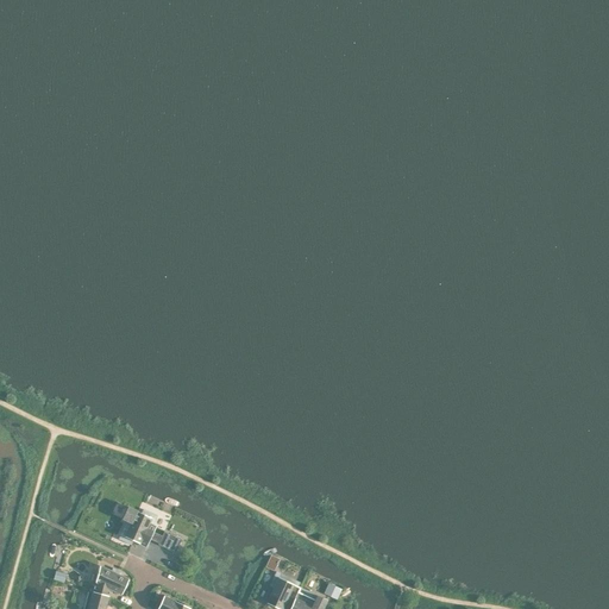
[(125,525),(120,534),(125,537),(124,537),(146,547),(151,538),(159,541),(157,545),(175,552),(181,539),(164,531),(162,535),(154,532),(156,527),(152,526),(157,515),(143,509),(140,513),(127,507),(121,519),(131,522),(129,527),(125,525)]
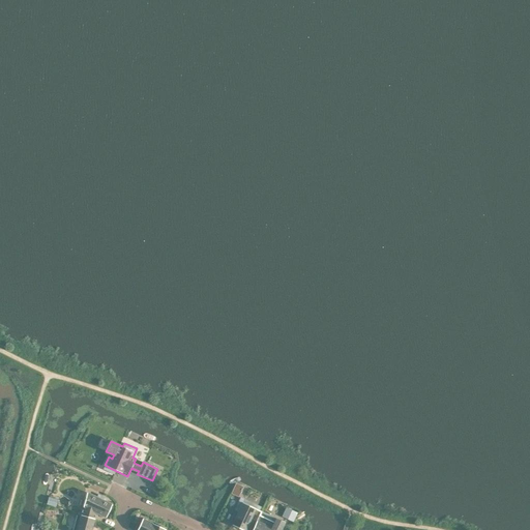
[(242,489),(241,488),(242,487),(236,483),(231,493),(238,496),(241,490),(242,489)]
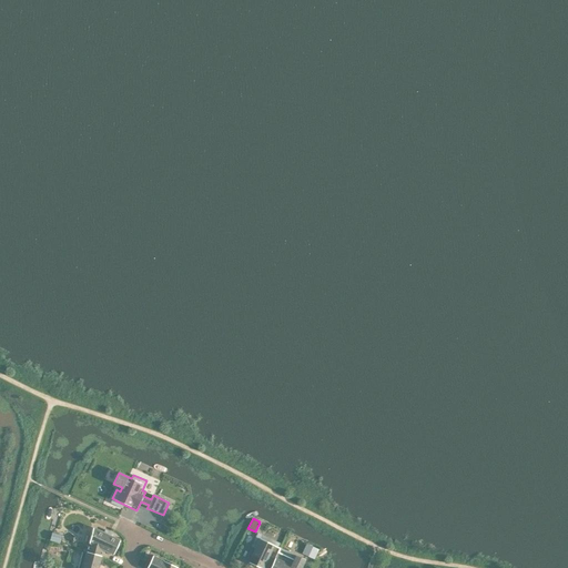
[(87,551),(101,556),(103,549),(113,555),(120,540),(112,537),(113,534),(104,529),(103,533),(93,528),(87,551)]
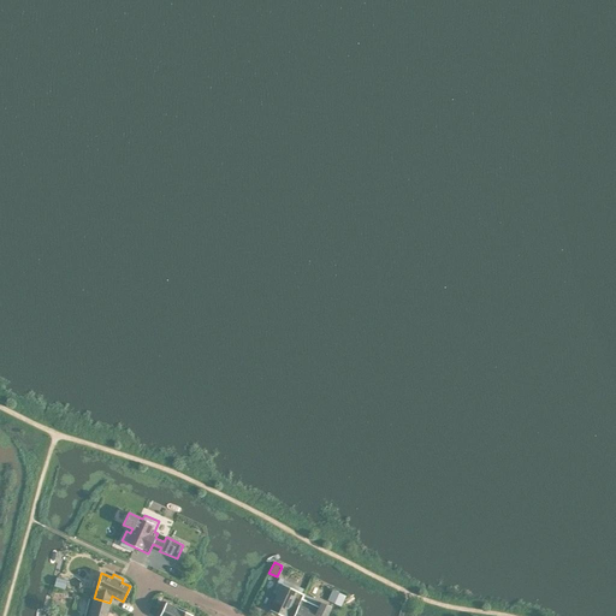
[(282,615),(292,615),(303,594),(301,593),(302,588),(289,582),(286,586),(282,584),(280,585),(277,582),(272,592),(277,594),(270,610),(282,615)]
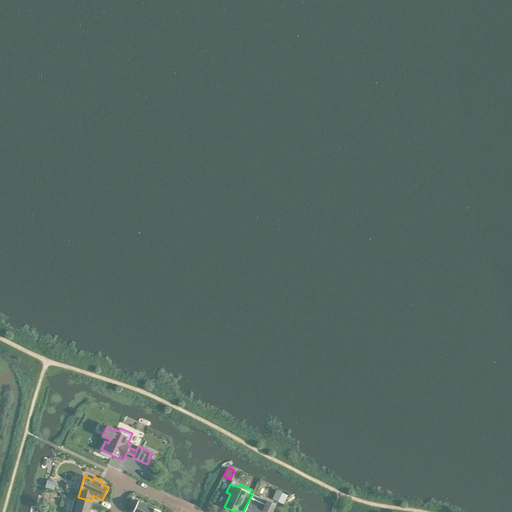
[(287,495),(277,490),(273,498),(283,503),(287,495)]
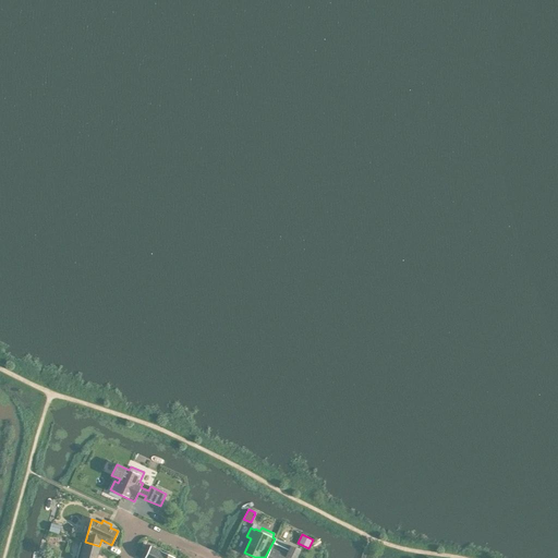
[(275,538),(265,557),(294,557),(299,549),(275,538)]
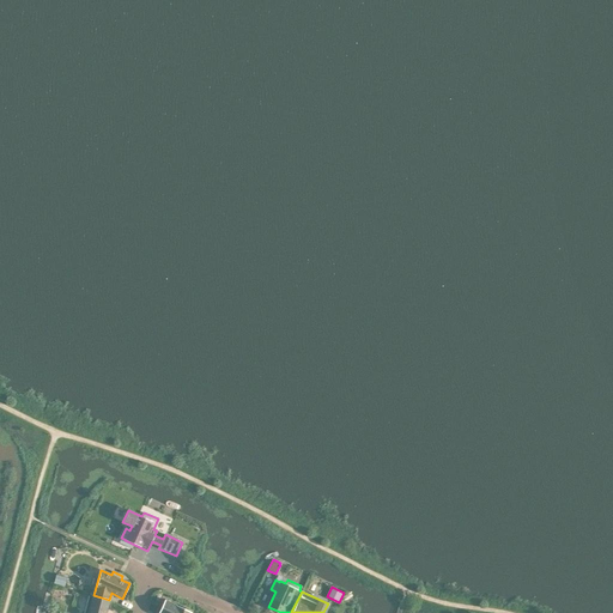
[(87,612),(105,612),(109,600),(93,595),(87,612)]
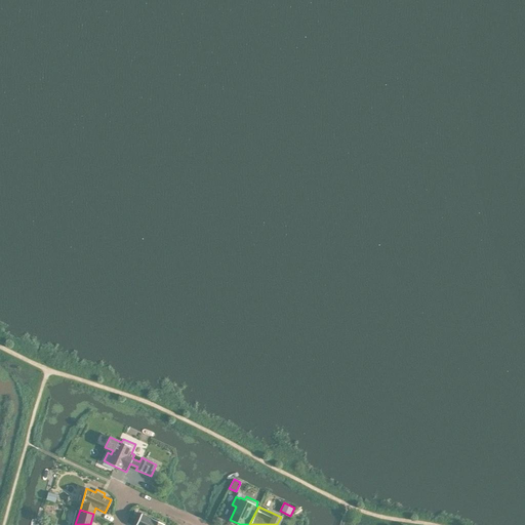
[(163,524),(164,524),(140,514),(135,524),(163,524)]
